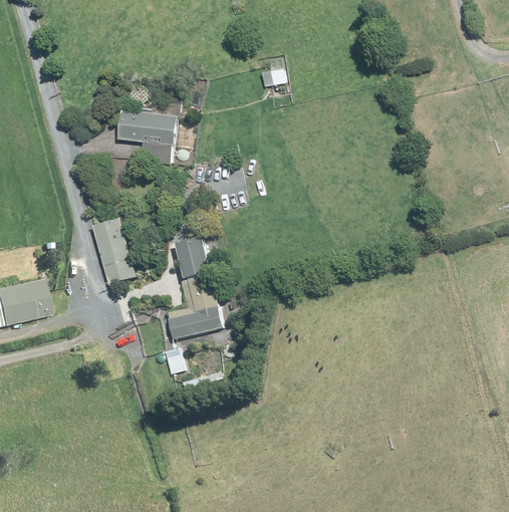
[(285,82),(282,68),(261,71),(264,86),(285,82)]
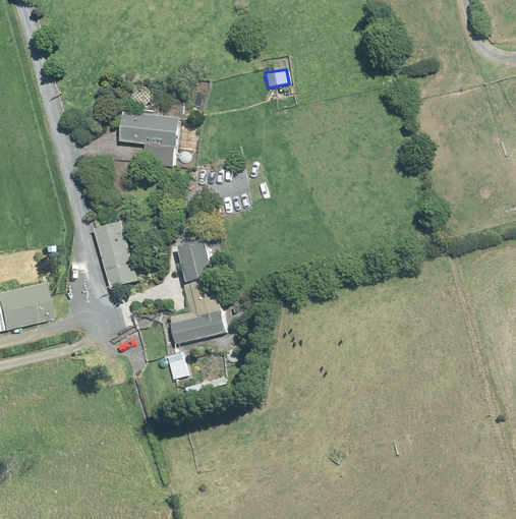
[(180,118),(123,112),(119,140),(144,143),(141,163),(171,166),(173,147),(177,147),(180,118)]
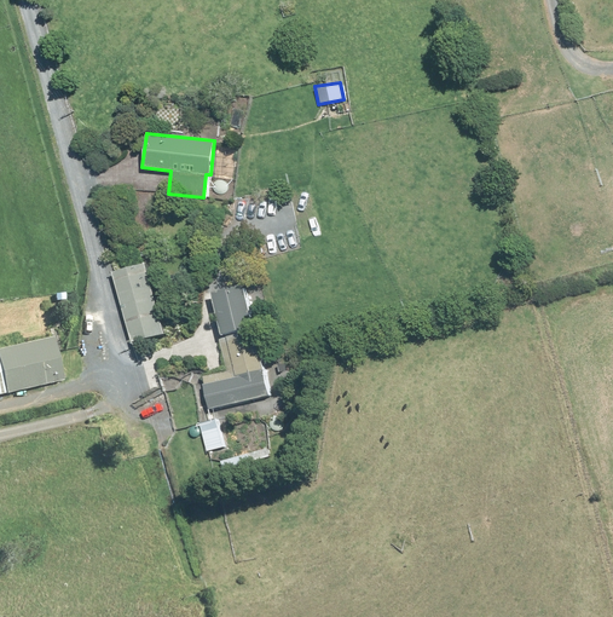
[(157,315),(144,263),(113,270),(131,342),(162,334),(157,315)]
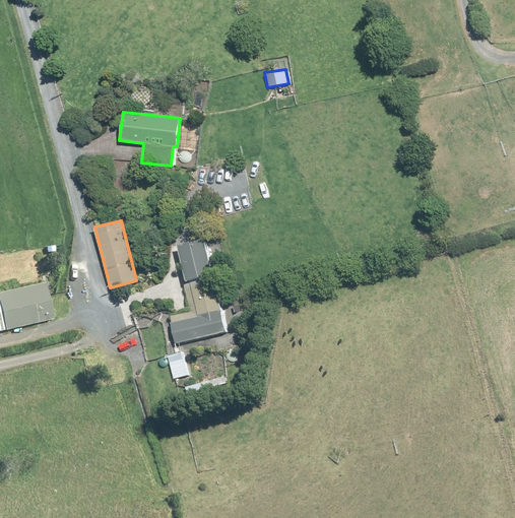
[(212,275),(205,241),(180,246),(187,280),(212,275)]
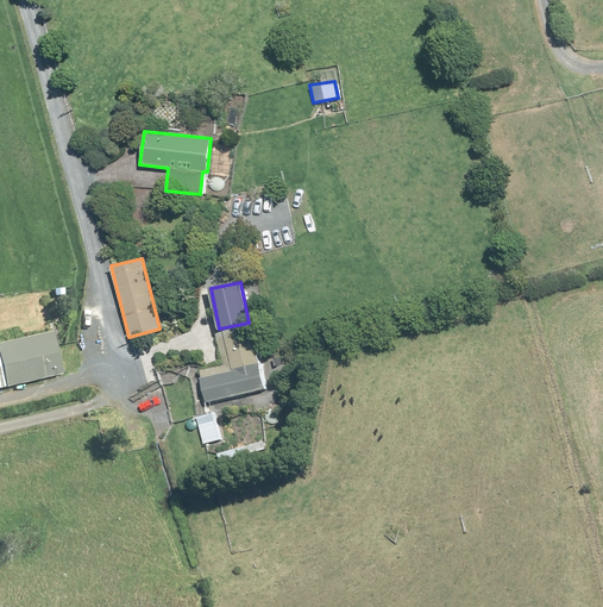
[(264,388),(250,327),(214,336),(221,364),(198,370),(206,402),(264,388)]
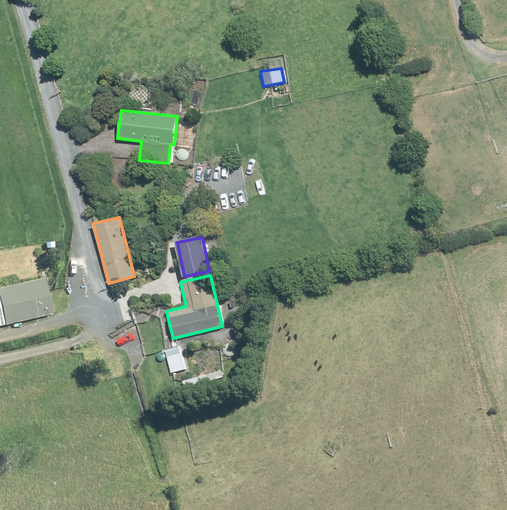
[(0,323),(48,313),(40,277),(0,286),(0,323)]
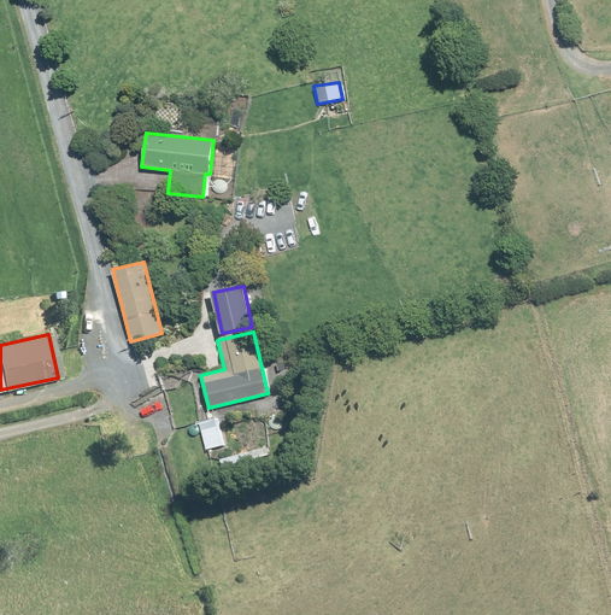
[(213,414),(195,419),(204,449),(222,444),(213,414)]
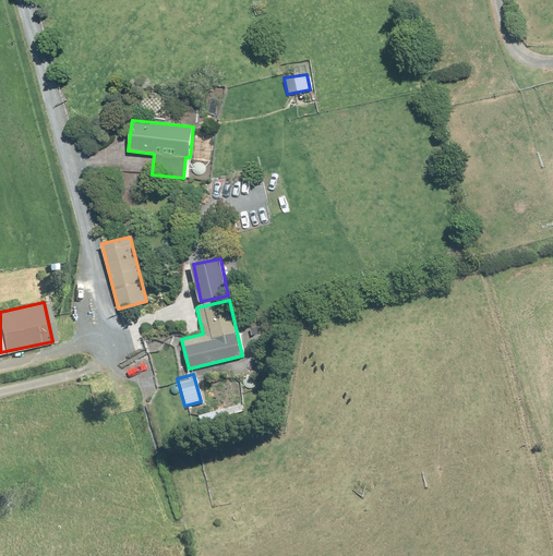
[(225,418),(221,407),(197,413),(201,423),(225,418)]
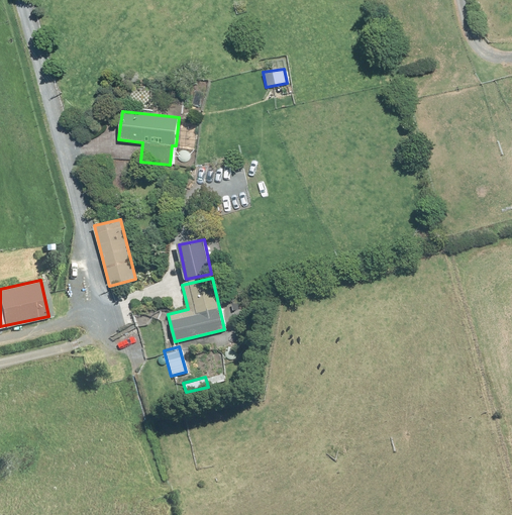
All buildings are outlined.
